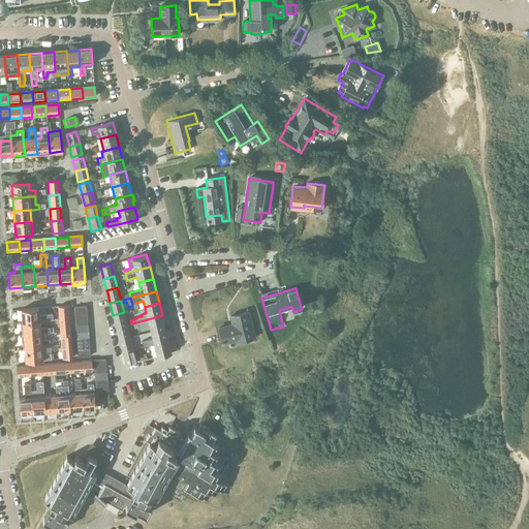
[(58,306),(59,317),(69,317),(68,305),(58,306)]
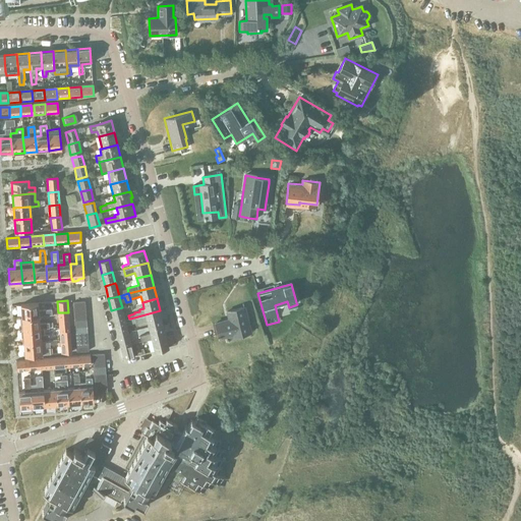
[(20,304),(21,317),(39,316),(52,315),(51,308),(39,309),(38,303),(20,304)]
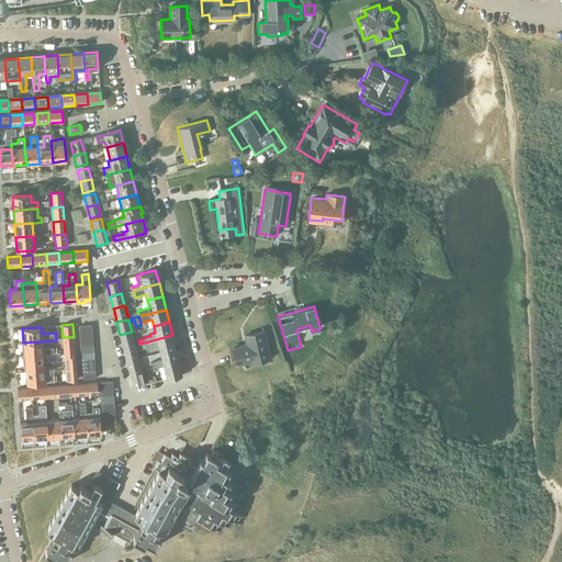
[(233,348),(236,364),(250,361),(251,362),(270,358),(263,330),(245,336),(247,345),(233,348)]
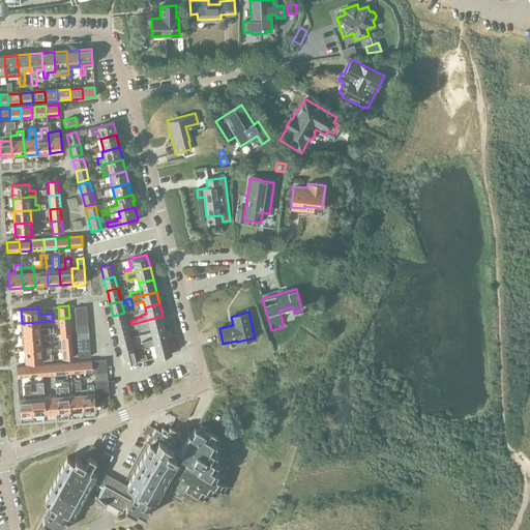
[(114,318),(116,328),(127,325),(124,313),(113,316),(114,318)]
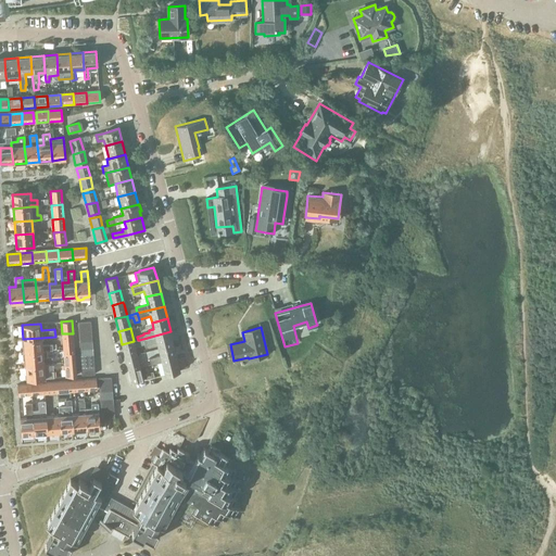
[(158,342),(159,349),(174,344),(171,331),(139,340),(141,345),(158,342)]
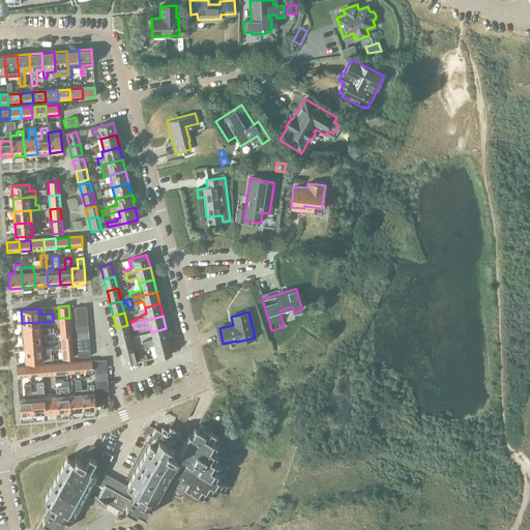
[(60,330),(60,333),(70,332),(70,329),(69,318),(59,318),(60,330)]
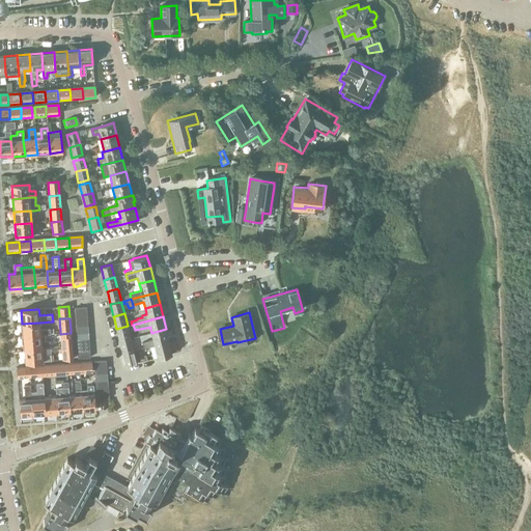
[(23,337),(45,335),(54,334),(53,329),(40,330),(39,323),(22,324),(23,337)]
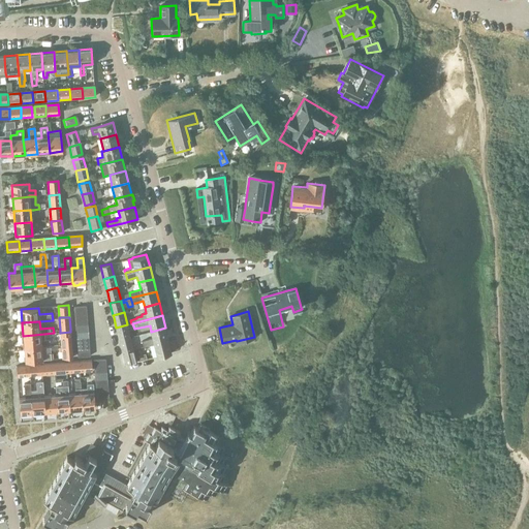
[(116,328),(119,339),(129,336),(127,324),(116,328)]
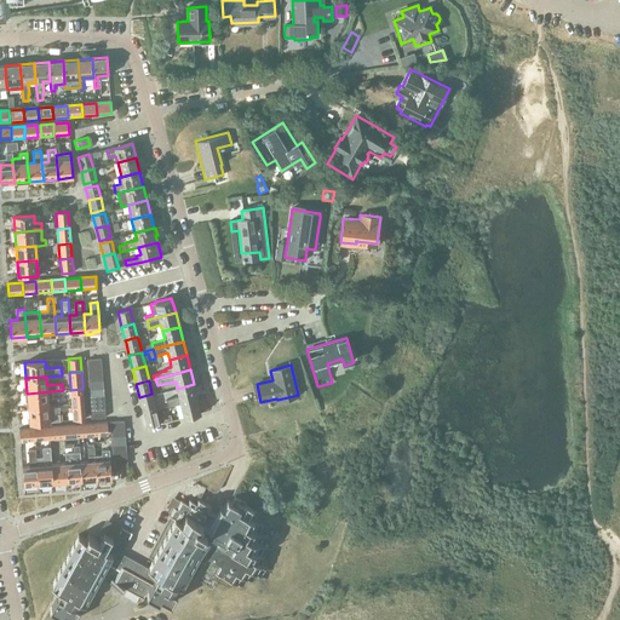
[(168,406),(181,402),(197,399),(194,384),(177,389),(179,397),(166,400),(168,406)]
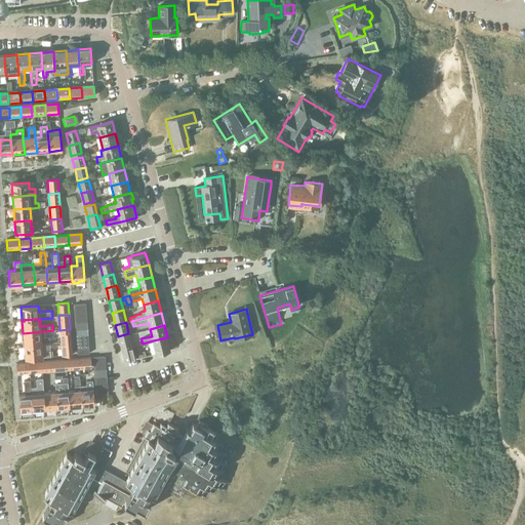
[(61,333),(62,345),(71,344),(71,332),(70,329),(59,330),(61,333)]
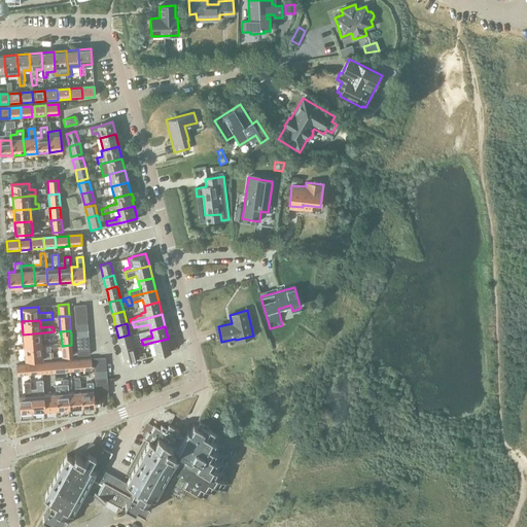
[(24,347),(45,345),(50,345),(55,345),(54,338),(44,339),(44,332),(23,335),(24,347)]
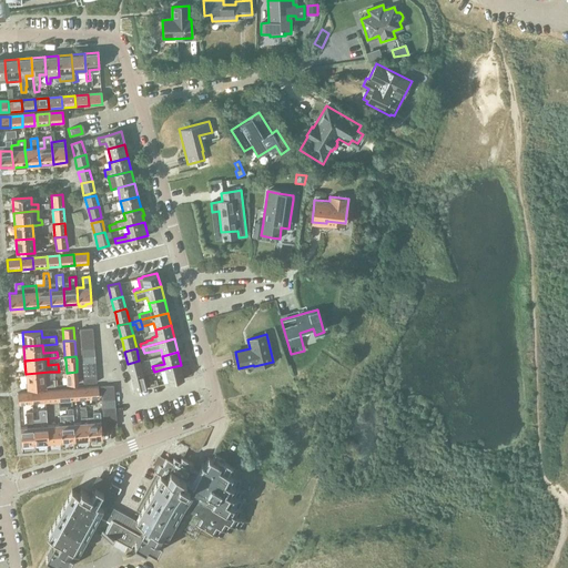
[(129,367),(131,377),(143,374),(141,364),(139,361),(128,364),(129,367)]
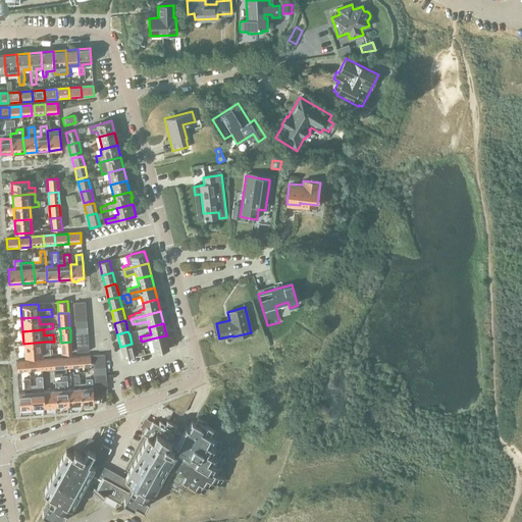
[(166,335),(152,338),(155,351),(169,348),(166,335)]
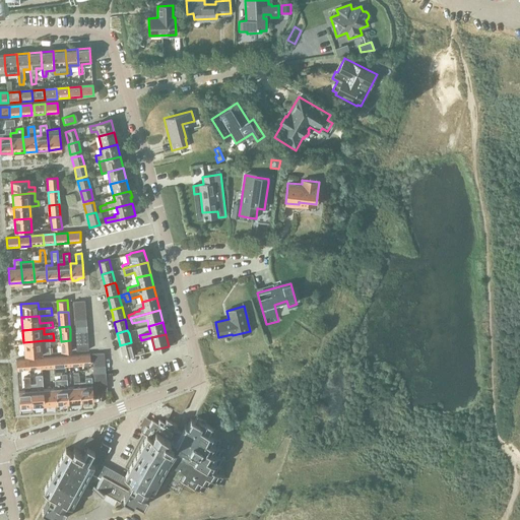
[(45,340),(23,342),(24,355),(42,354),(50,353),(50,347),(46,347),(45,340)]
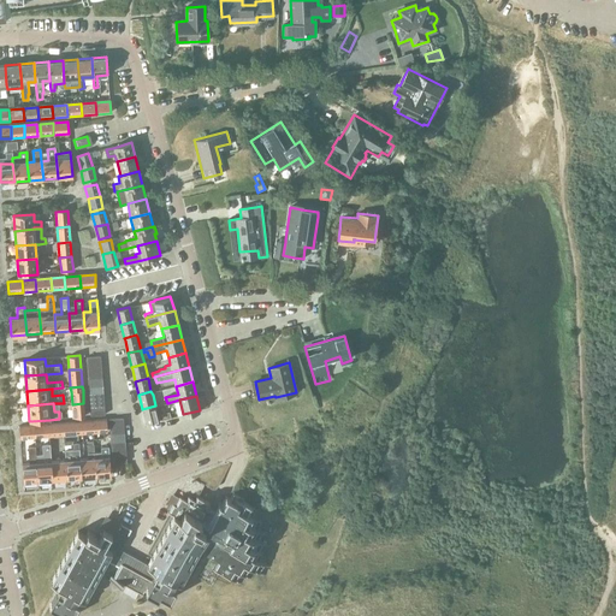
[(83,403),(72,404),(72,418),(84,416),(83,403)]
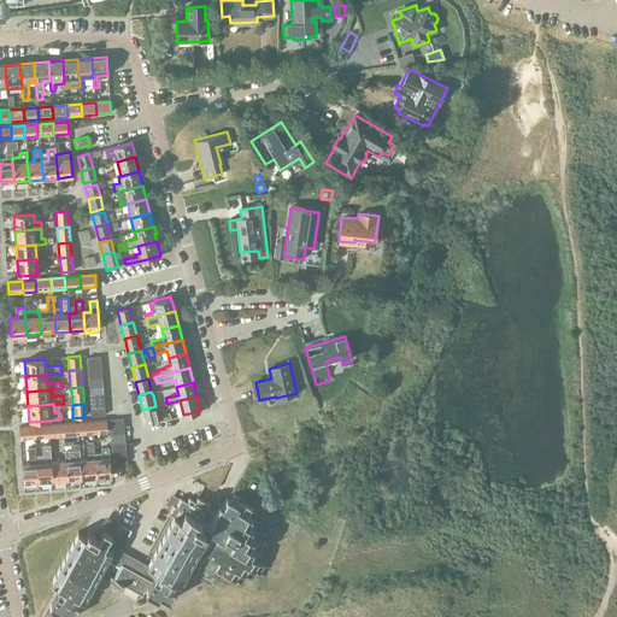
[(156,406),(142,410),(146,425),(159,422),(156,406)]
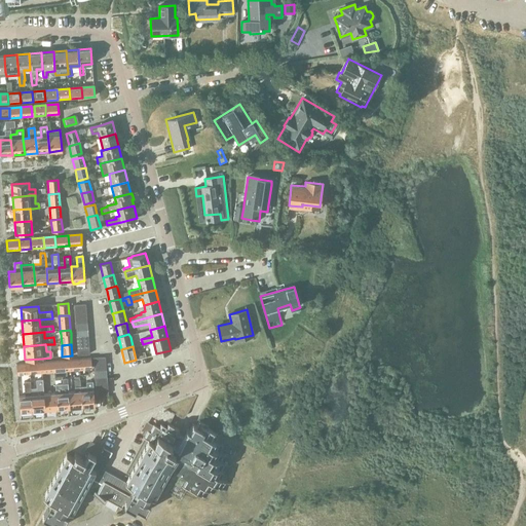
[(91,359),(78,360),(79,370),(92,369),(91,359)]
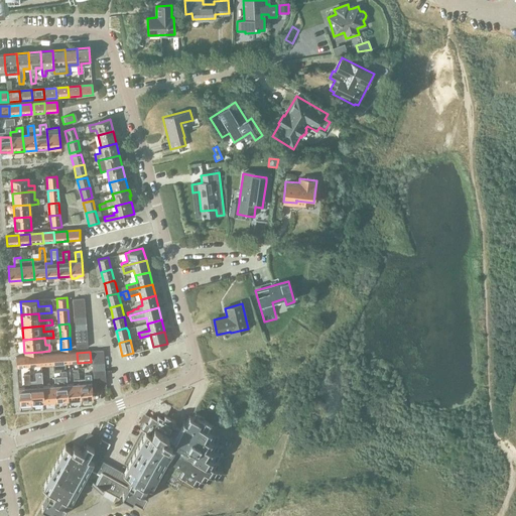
[(78,363),(77,353),(67,354),(67,364),(78,363)]
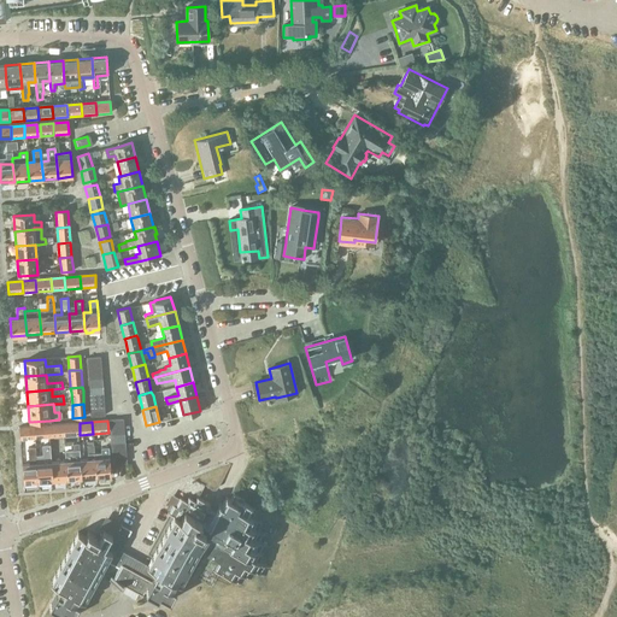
[(76,423),(63,424),(64,436),(77,435),(76,423)]
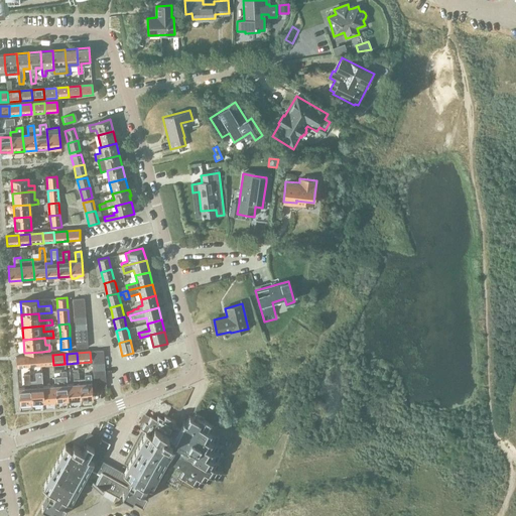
[(53,365),(52,355),(41,356),(42,366),(53,365)]
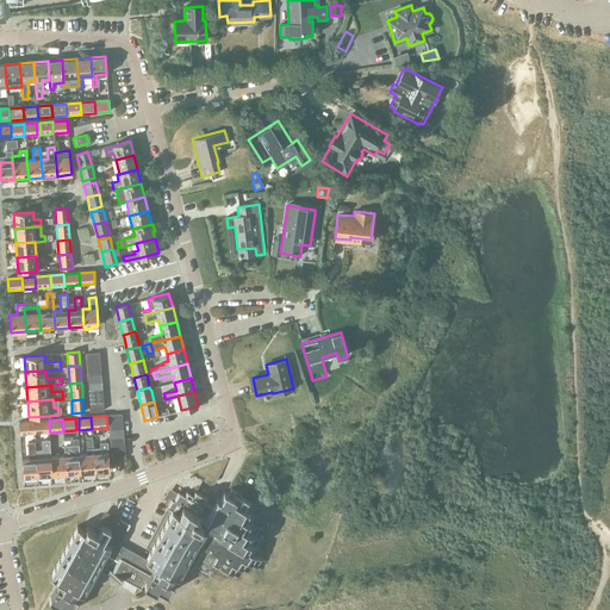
[(47,421),(33,422),(35,434),(48,433),(47,421)]
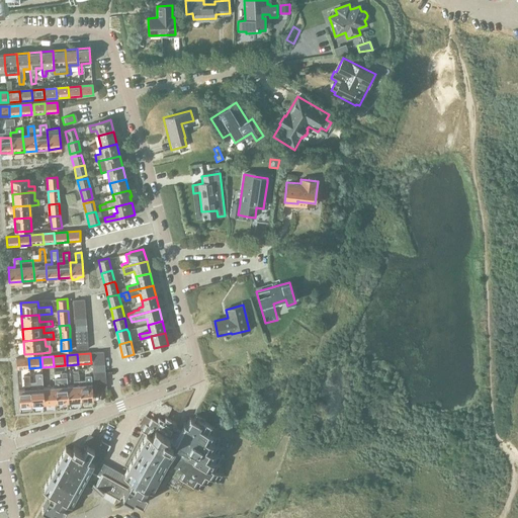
[(29,368),(28,358),(16,359),(17,369),(29,368)]
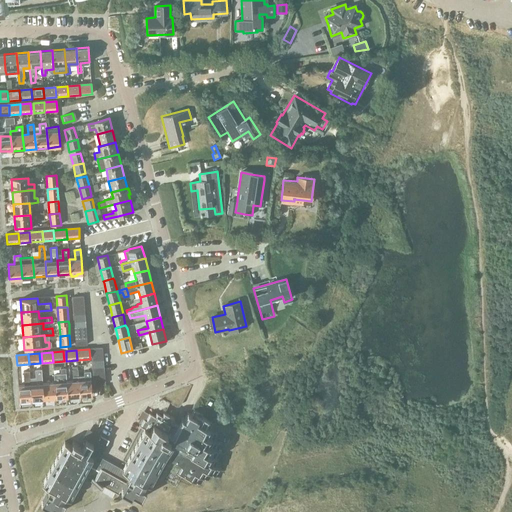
[(36,385),(31,385),(32,400),(44,399),(43,384),(41,367),(36,368),(36,371),(35,371),(35,375),(36,385)]
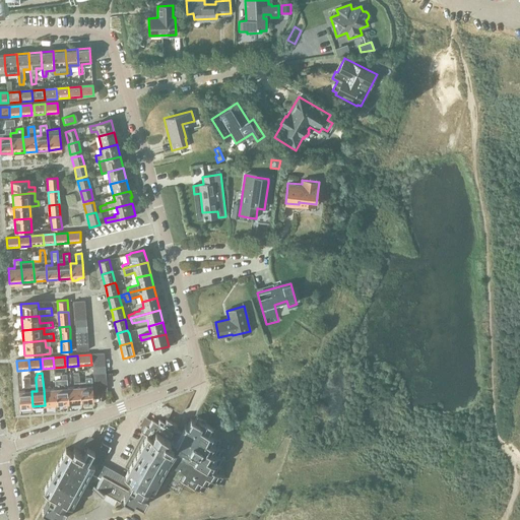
[(55,380),(56,389),(57,404),(69,403),(68,388),(67,374),(61,374),(62,379),(55,380)]
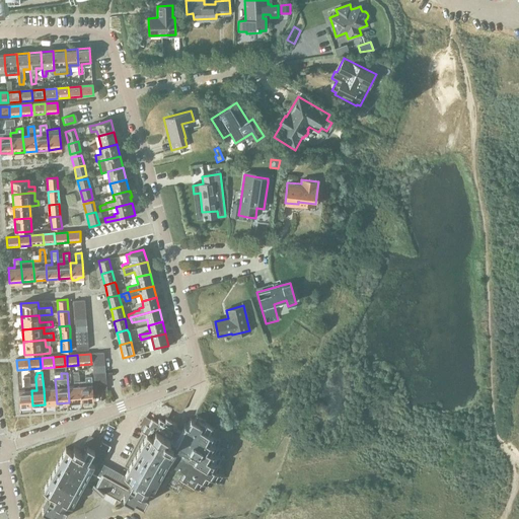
[(31,390),(30,390),(29,376),(23,377),(24,381),(23,381),(24,391),(18,391),(19,406),(32,405),(31,390)]
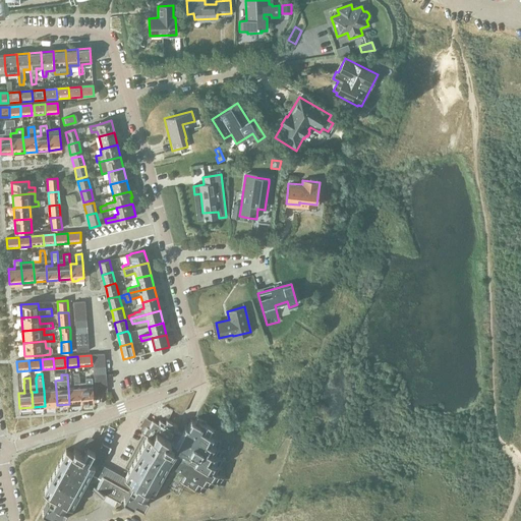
[(79,383),(80,388),(81,403),(94,402),(92,378),(85,379),(85,383),(79,383)]
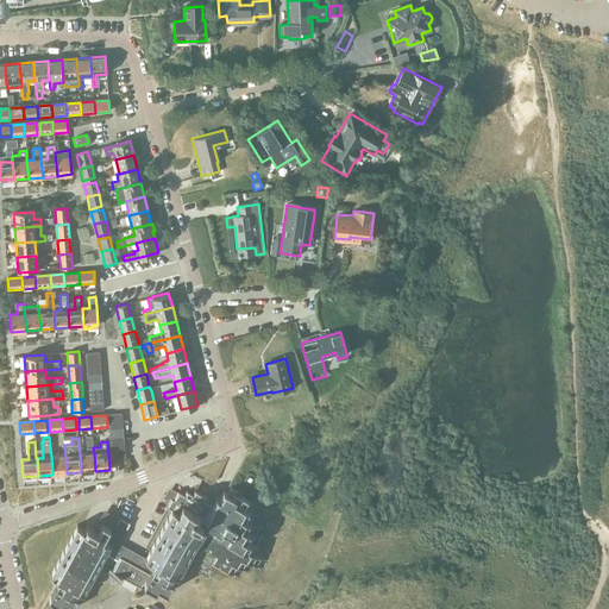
[(94,453),(80,454),(81,472),(95,471),(94,453)]
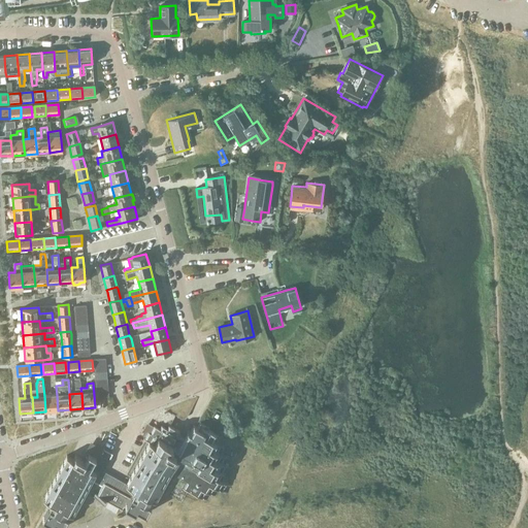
[(57,395),(44,396),(45,411),(58,410),(57,395)]
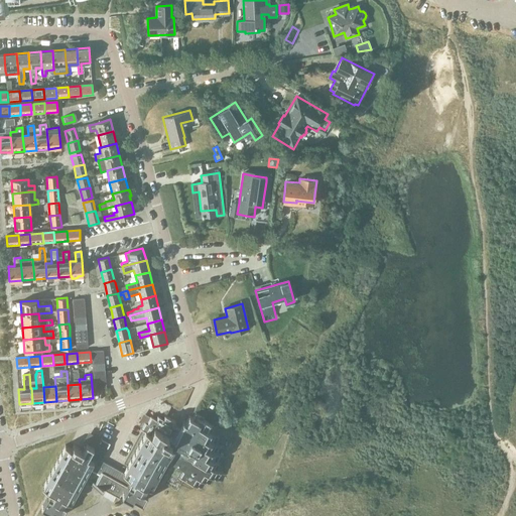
[(103,490),(105,491),(102,496),(113,502),(116,497),(120,499),(123,495),(132,501),(134,498),(142,502),(146,495),(143,493),(146,487),(152,490),(167,463),(182,471),(178,477),(198,488),(202,482),(205,483),(209,476),(218,481),(222,474),(217,471),(221,464),(217,462),(221,455),(217,453),(220,446),(216,443),(220,436),(212,432),(216,425),(196,414),(194,418),(188,416),(185,422),(182,421),(179,427),(173,424),(175,421),(164,416),(162,419),(157,416),(155,419),(150,416),(146,422),(145,422),(140,429),(145,432),(123,473),(100,461),(109,443),(88,431),(79,448),(73,445),(71,449),(65,445),(41,488),(50,492),(41,509),(51,515),(52,512),(59,515),(61,515),(67,508),(62,506),(66,501),(71,504),(90,470),(101,475),(95,485),(89,481),(87,484),(101,492),(103,490)]
